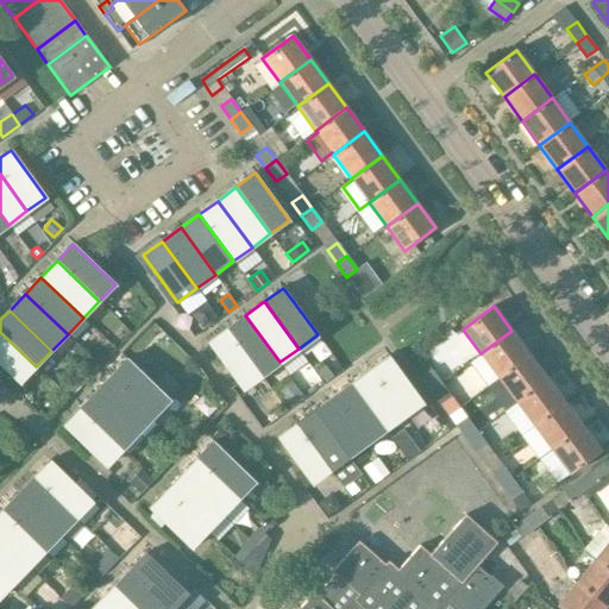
[(187,312),(180,316),(194,337),(201,332),(187,312)]
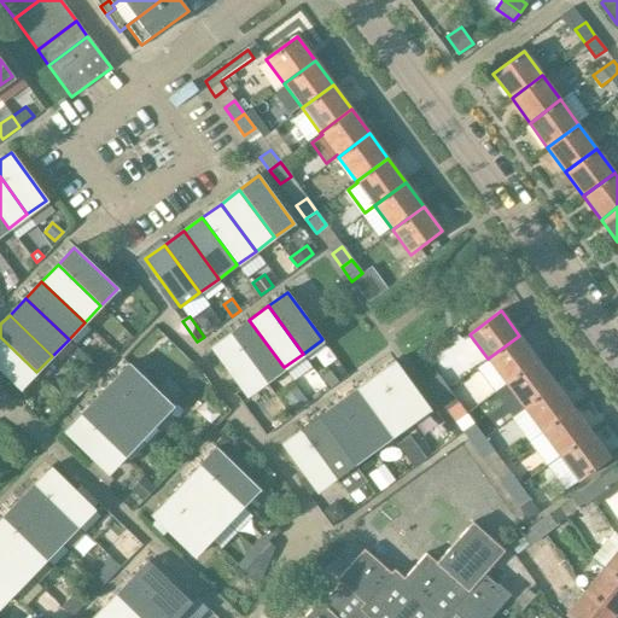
[(249,320),(229,333),(264,382),(284,367),(249,320)]
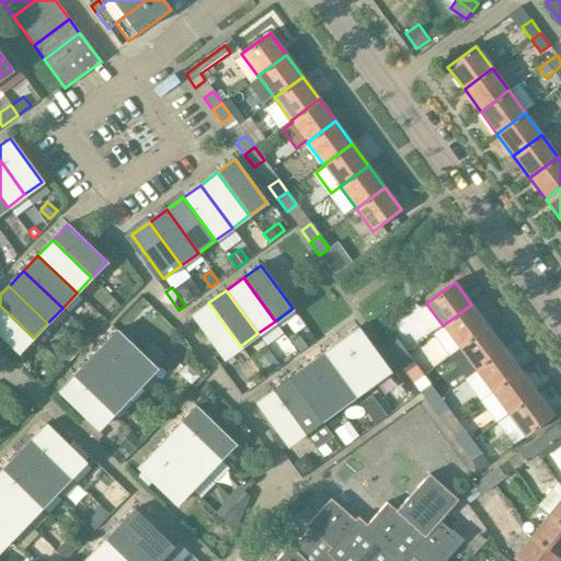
[(222,358),(240,346),(208,302),(191,316),(222,358)]
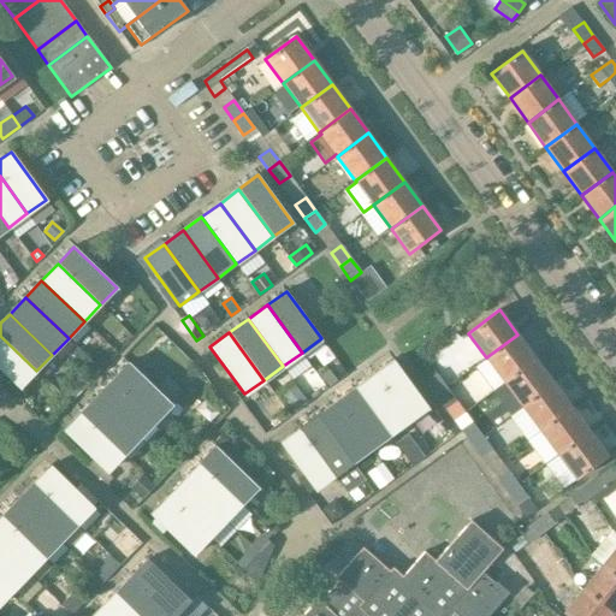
[(493,391),(504,383),(535,359),(517,335),(486,357),(487,359),(477,367),(493,391)]
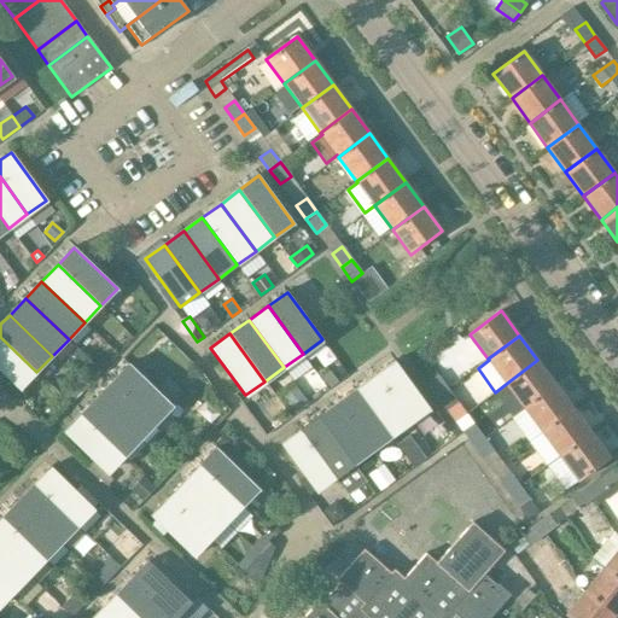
[(36,372),(0,337),(0,369),(21,390),(36,372)]
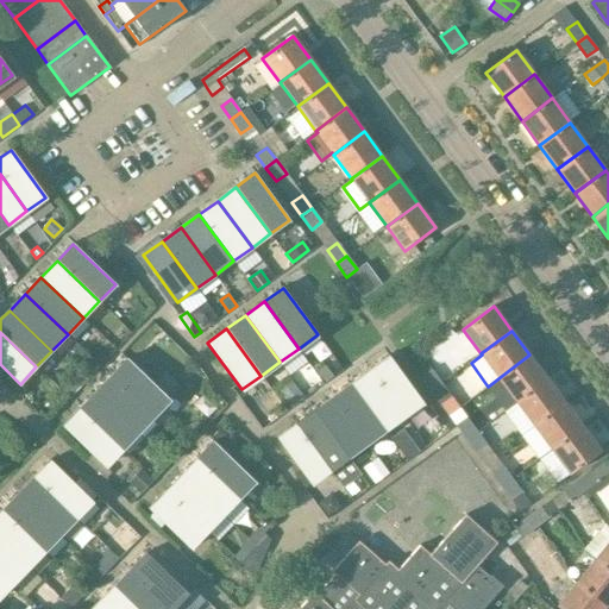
[(547,378),(529,355),(498,378),(516,402),(547,378)]
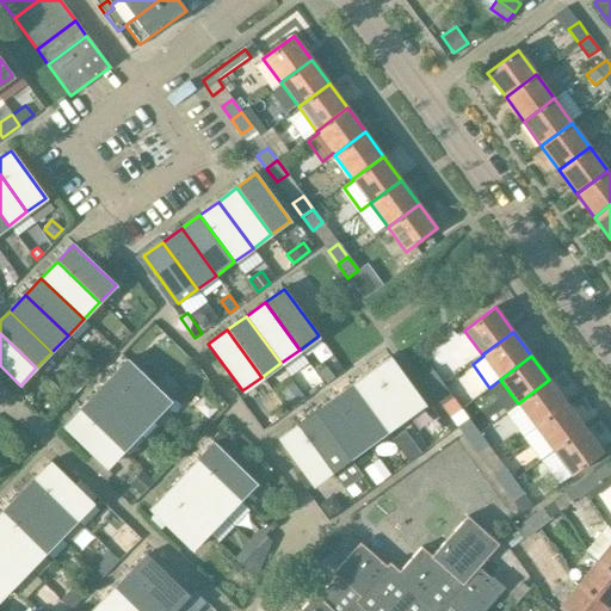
[(371,371),(406,418),(425,403),(390,357),(371,371)]
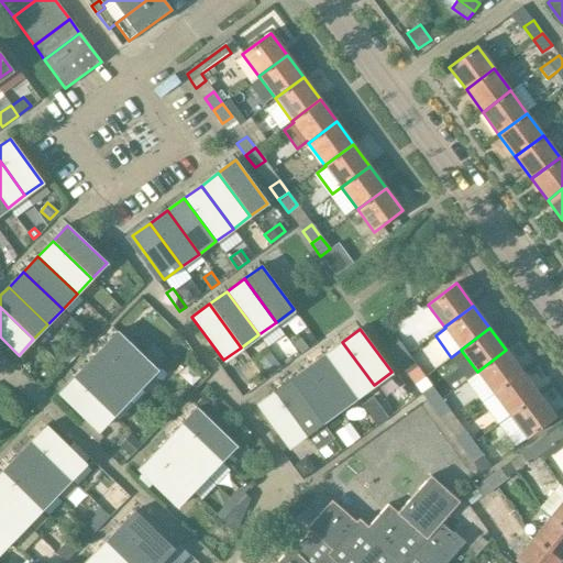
[(102,348),(142,385),(156,370),(118,332),(102,348)]
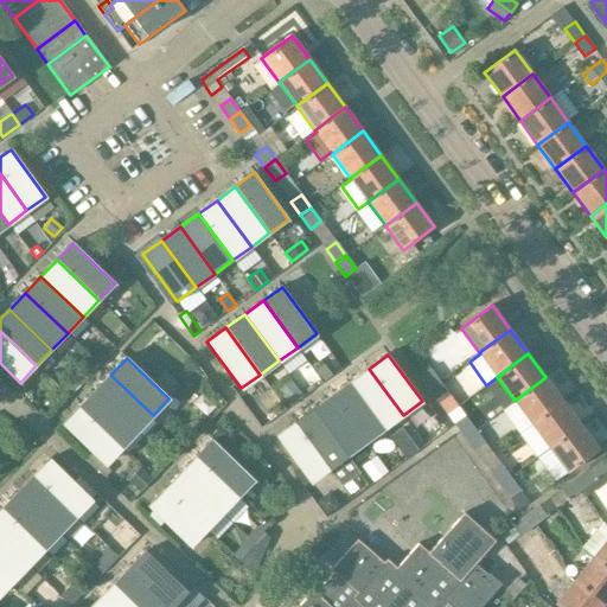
[(324,364),(317,370),(324,381),(332,375),(324,364)]
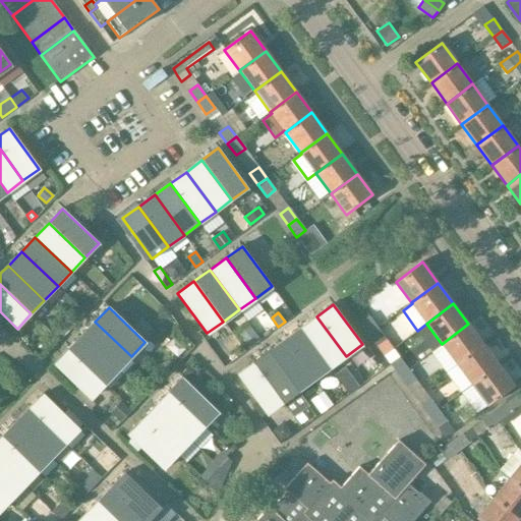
[(359,322),(368,335),(378,328),(368,315),(359,322)]
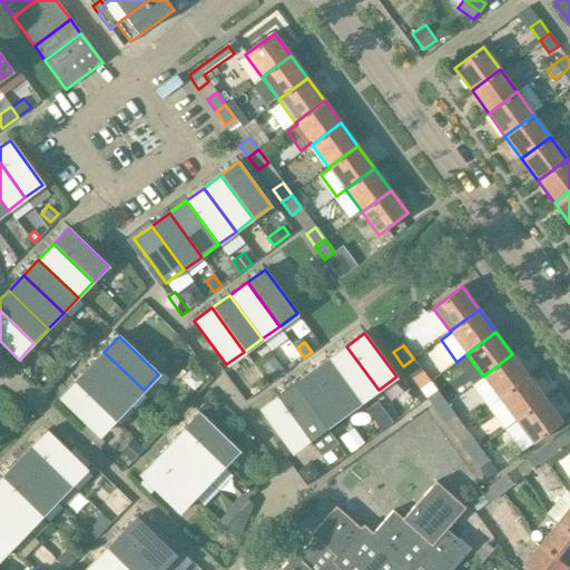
[(361,403),(379,390),(346,346),(328,359),(361,403)]
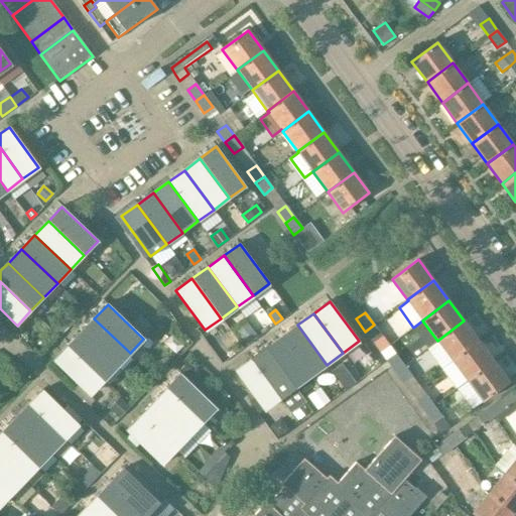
[(142,333),(149,325),(141,316),(133,325),(142,333)]
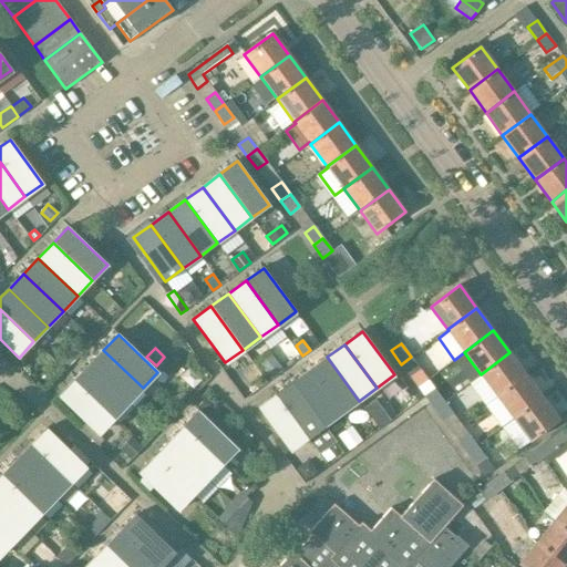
[(58,364),(64,371),(79,356),(72,350),(58,364)]
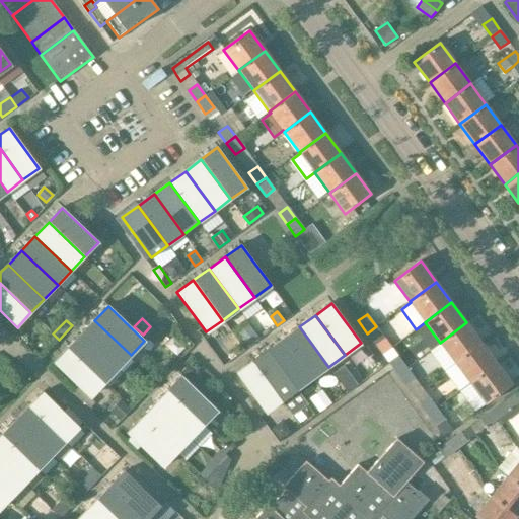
[(118,369),(131,355),(94,320),(81,335),(118,369)]
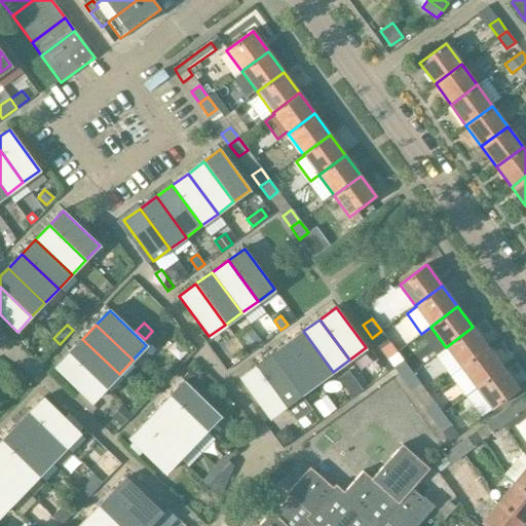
[(264,343),(279,332),(274,325),(259,336),(264,343)]
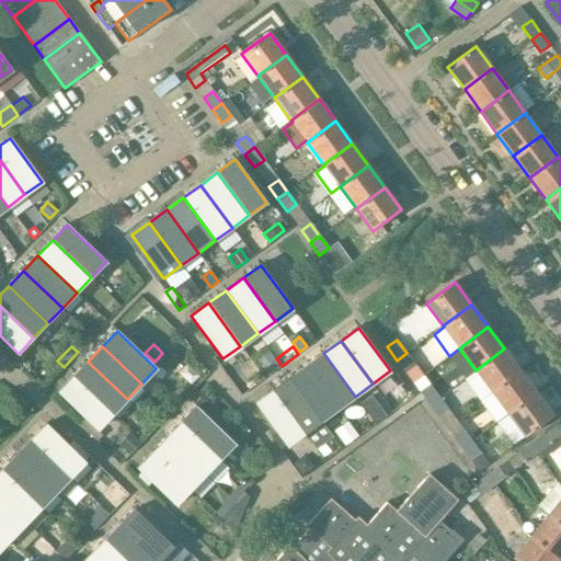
[(521,371),(504,348),(476,370),(492,392),(521,371)]
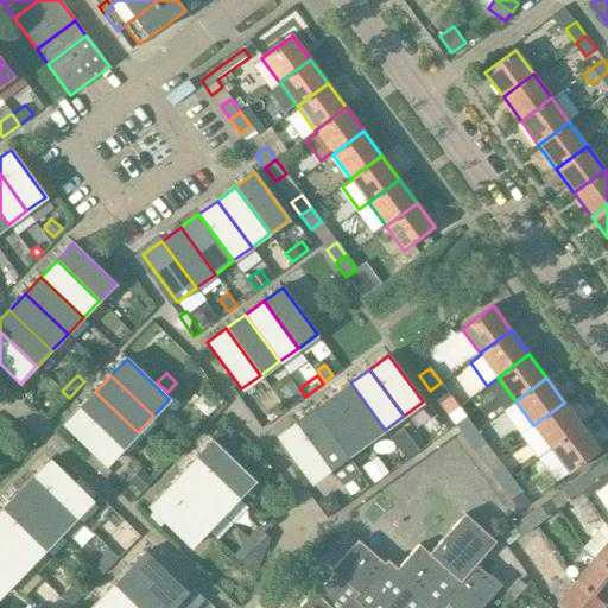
[(367,443),(385,430),(350,382),(333,396),(367,443)]
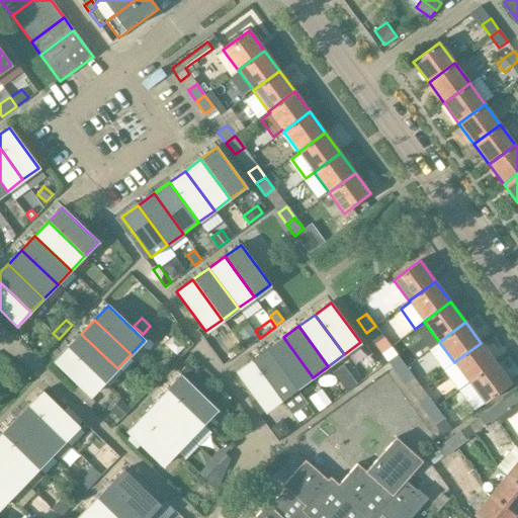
[(375,326),(366,333),(374,343),(382,337),(375,326)]
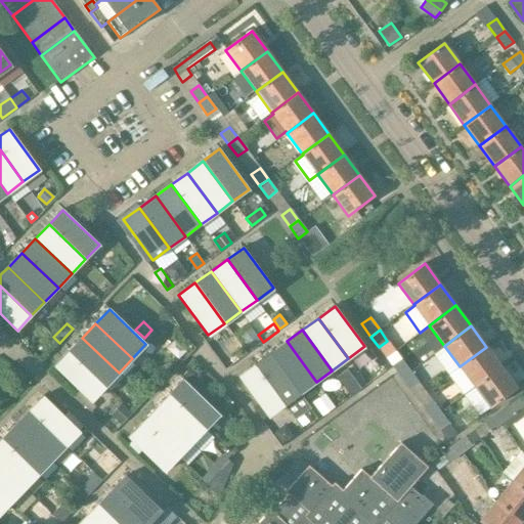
[(253,331),(242,339),(251,350),(261,342),(253,331)]
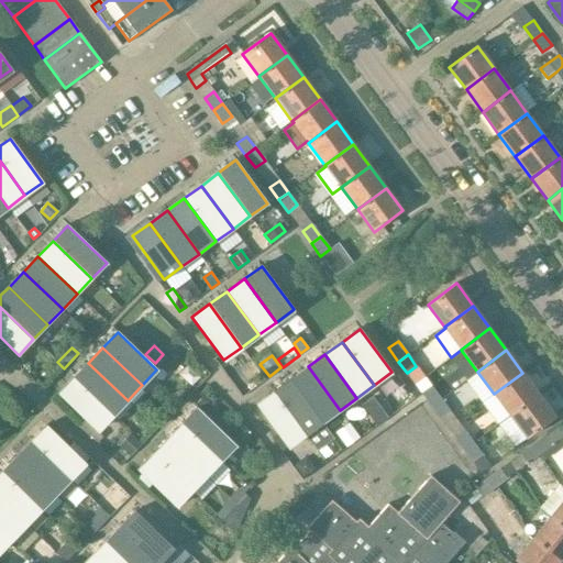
[(112,415),(128,400),(88,363),(74,378),(112,415)]
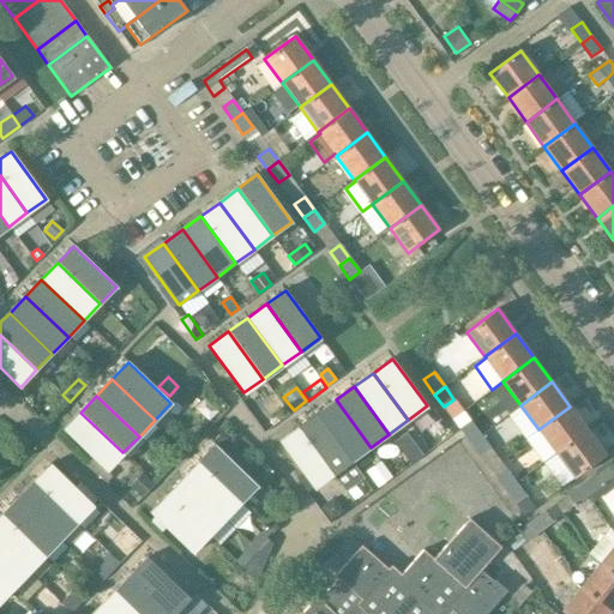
[(351,461),(371,447),(336,399),(317,414),(351,461)]
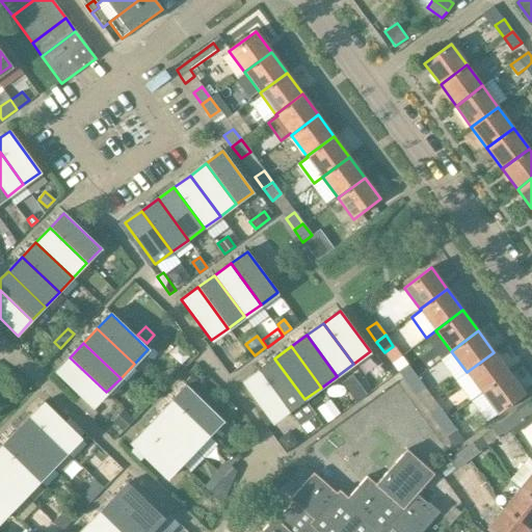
[(509,373),(494,352),(467,372),(482,393),(509,373)]
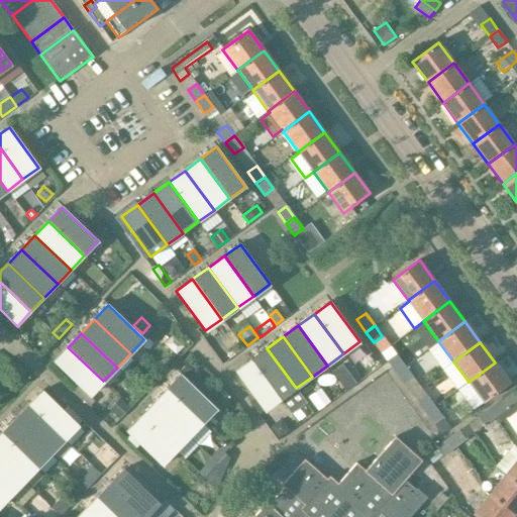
[(90,396),(103,381),(68,347),(54,362),(90,396)]
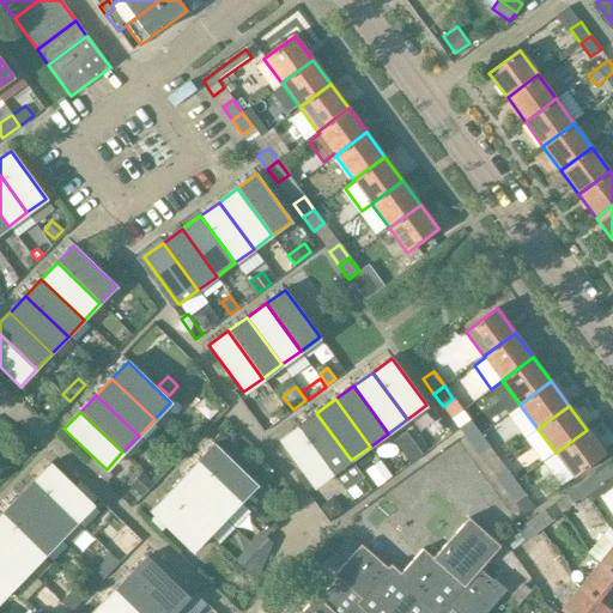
[(333,474),(351,460),(316,413),(298,426),(333,474)]
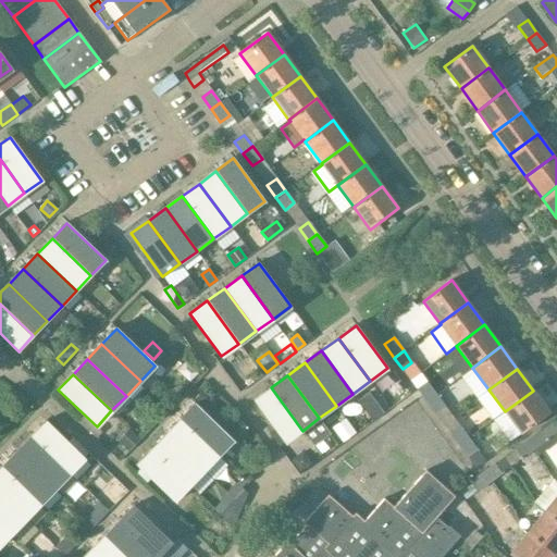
[(417,388),(425,400),(435,394),(425,381),(417,388)]
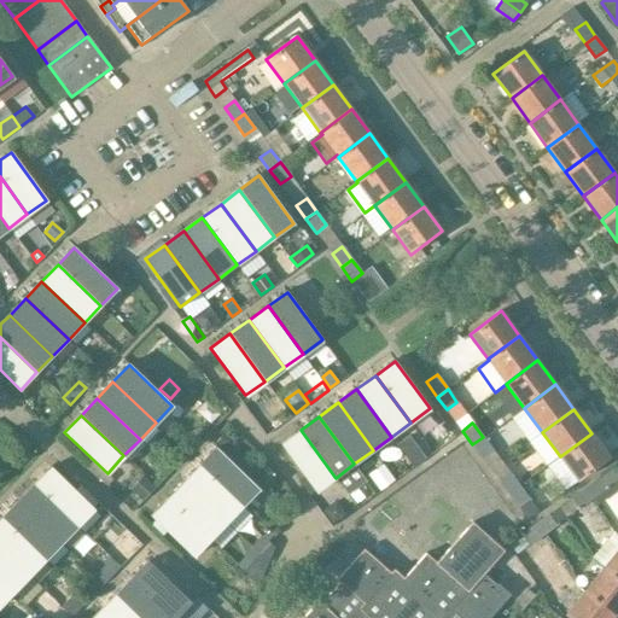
[(316,491),(336,478),(301,430),(281,444),(305,477),(316,491)]
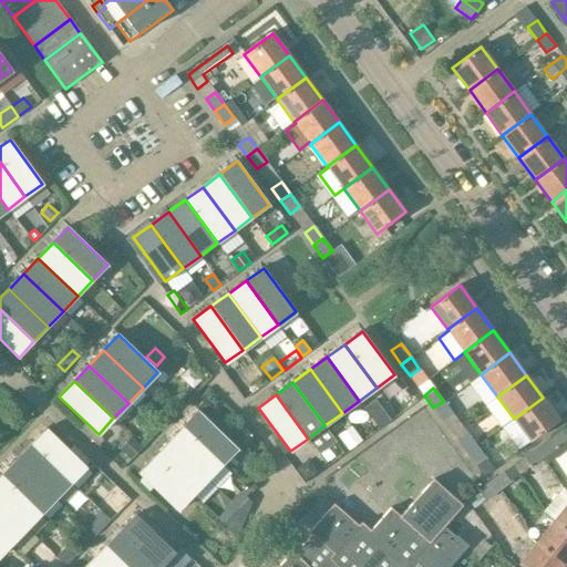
[(206,397),(198,405),(206,411),(214,402),(206,397)]
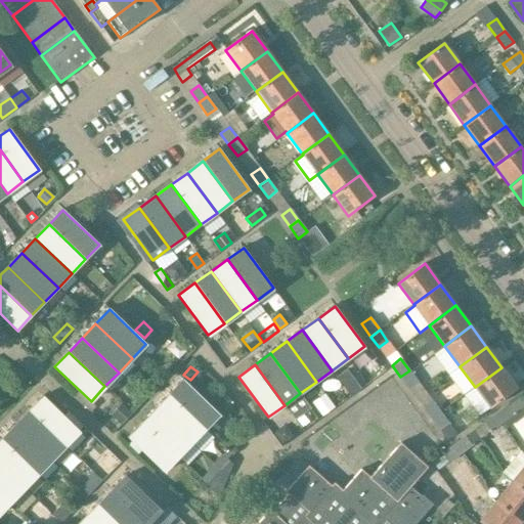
[(518,388),(501,367),(475,387),(491,408),(518,388)]
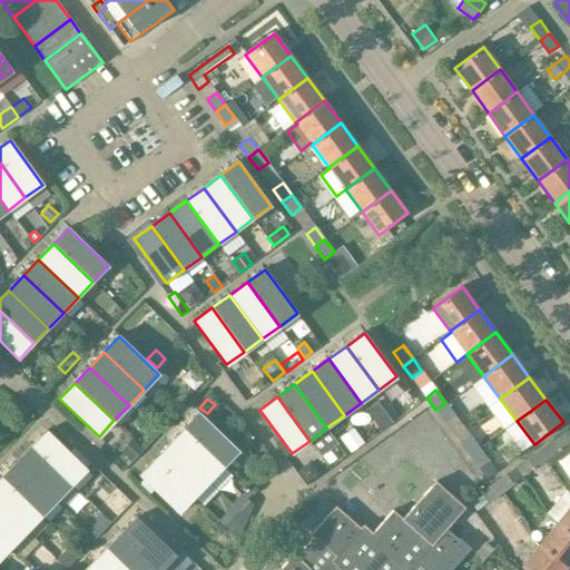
[(445,403),(435,410),(445,422),(454,415),(445,403)]
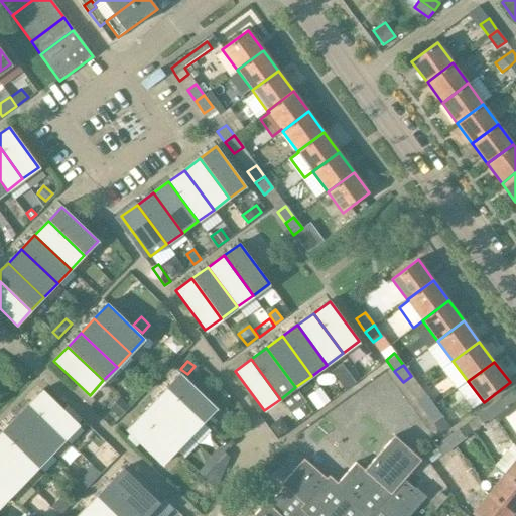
[(180,374),(167,388),(203,422),(217,408),(180,374)]
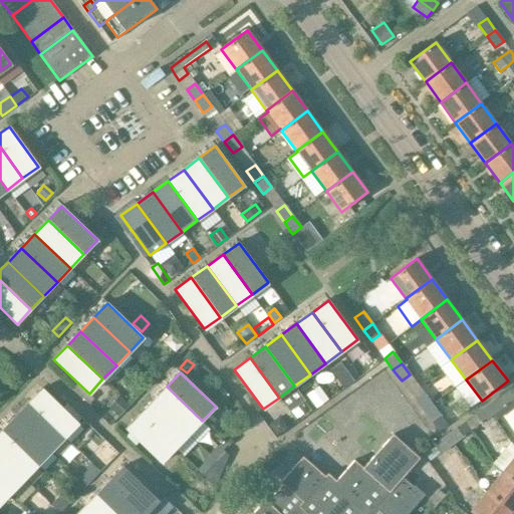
[(337,379),(344,389),(354,380),(347,372),(337,379)]
